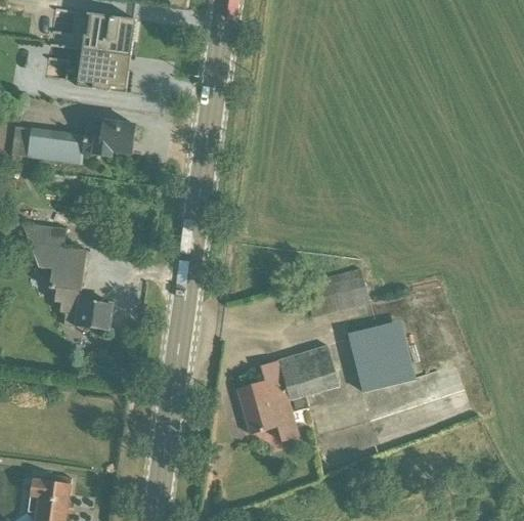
[(84,36),(82,48),(130,55),(135,19),(90,13),(87,36),(84,36)]
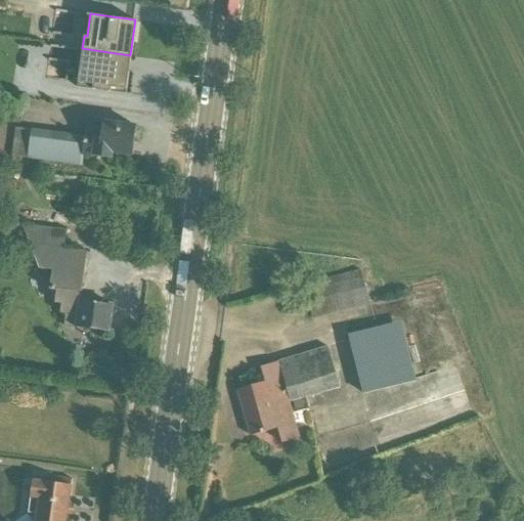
[(130,55),(82,48),(77,86),(125,93),(130,55)]
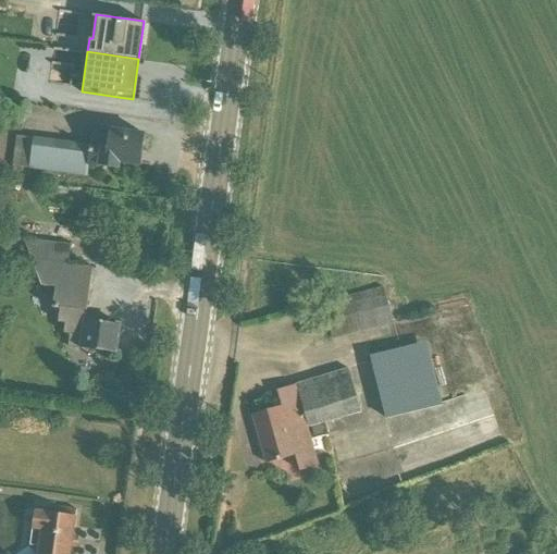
[(144,136),(145,133),(110,128),(110,130),(93,127),(90,142),(34,134),(33,136),(15,134),(11,163),(86,174),(87,163),(118,168),(118,167),(119,161),(140,164),(143,149),(146,150),(148,137),(144,136)]
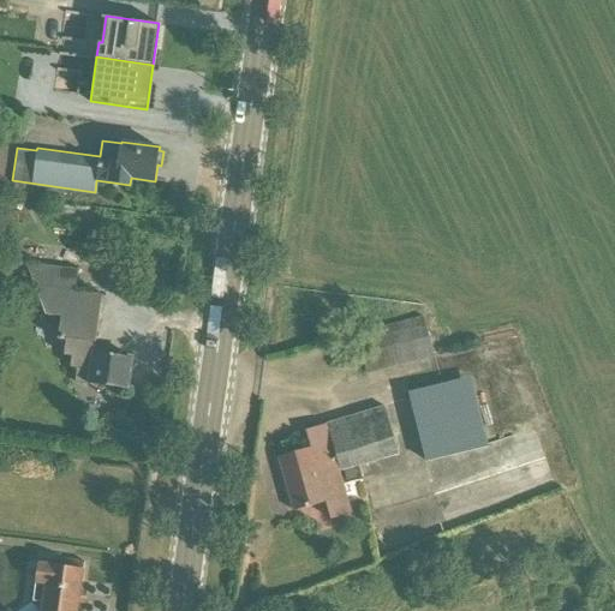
[(77,268),(24,261),(45,313),(60,315),(57,337),(65,340),(64,353),(71,355),(70,365),(76,366),(75,381),(126,388),(131,357),(108,352),(108,348),(95,346),(101,293),(75,289),(77,268)]
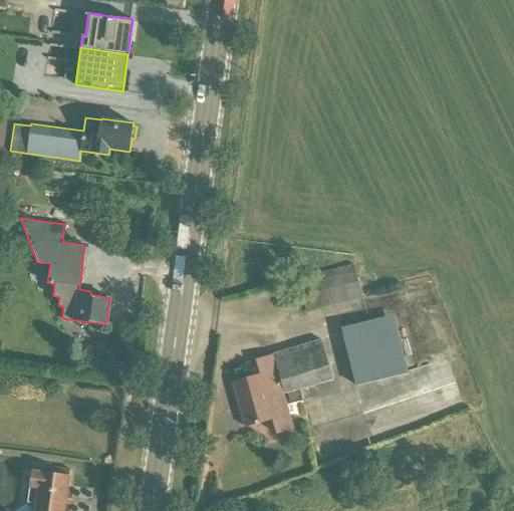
[(352,263),(297,278),(306,312),(362,297),(352,263)]
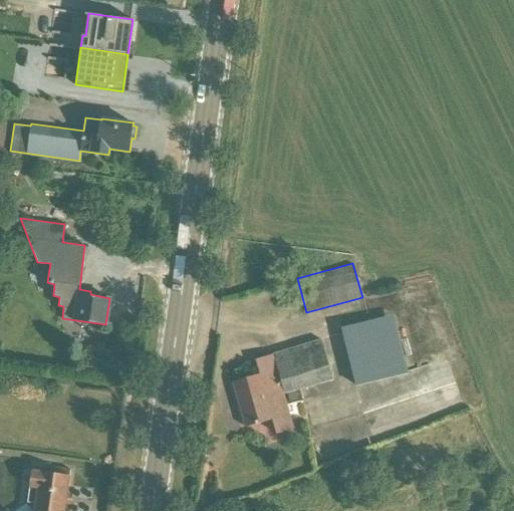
[(394,315),(340,327),(355,384),(408,370),(394,315)]
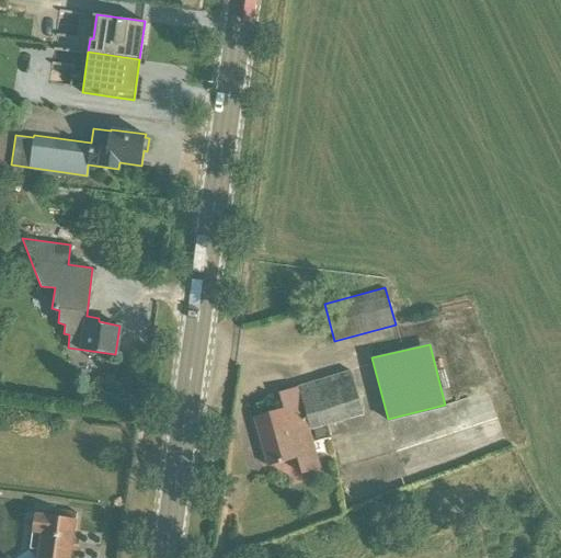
[(253,417),(267,465),(296,457),(300,473),(320,467),(310,429),(362,413),(363,413),(350,369),(278,391),(283,407),(253,417)]
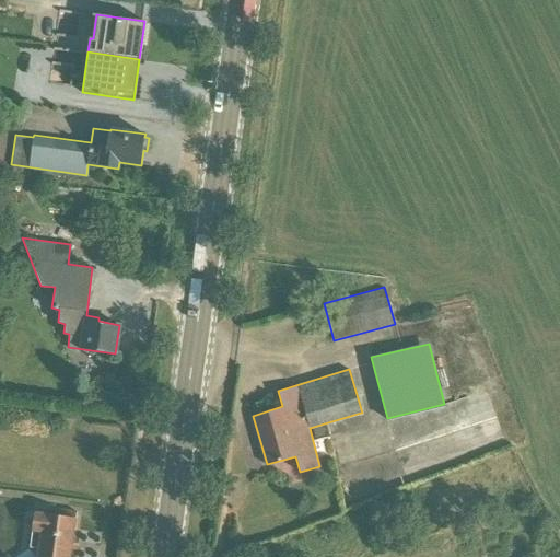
[(70,556),(77,511),(76,511),(57,509),(56,514),(35,512),(30,546),(37,547),(35,556),(10,556),(7,552),(0,555),(0,556),(70,556)]
